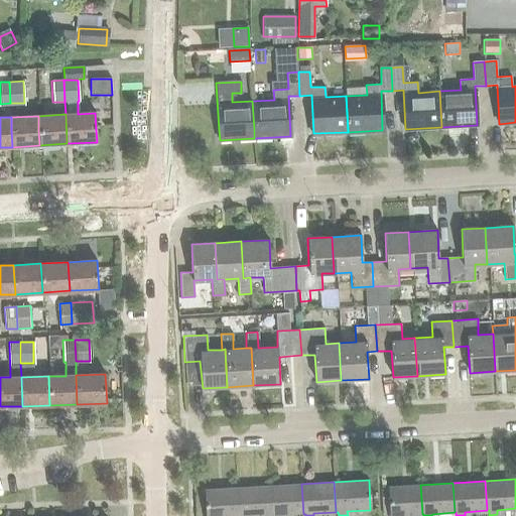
[(301,484),(269,486),(271,515),(273,515),(272,515),(281,515),(282,515),(303,514),(301,484)]
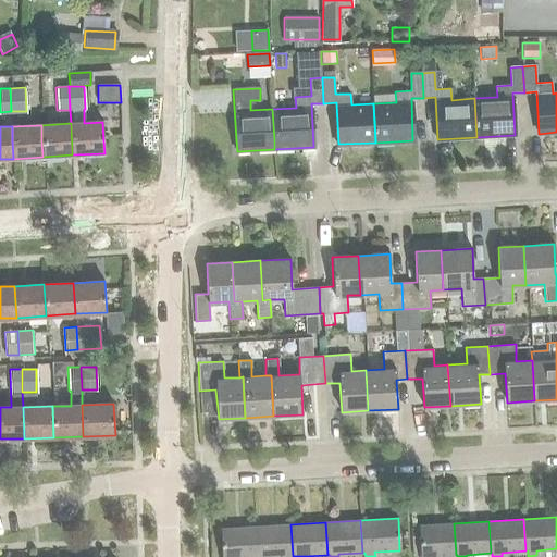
[(431,556),(432,556),(456,555),(454,523),(420,525),(422,556),(431,556)]
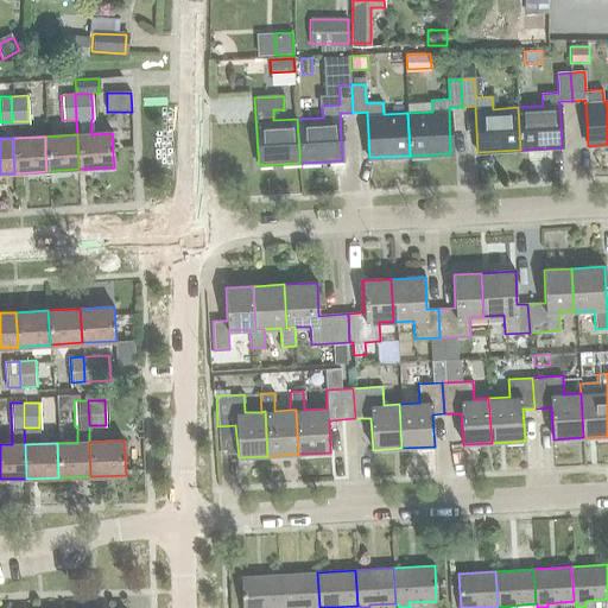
[(317,572),(279,575),(280,607),(312,607),(320,607),(317,572)]
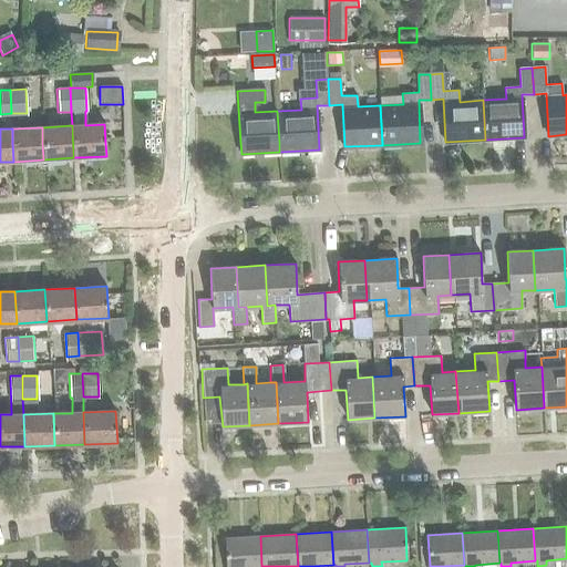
[(261,566),(260,536),(226,538),(227,566),(261,566)]
